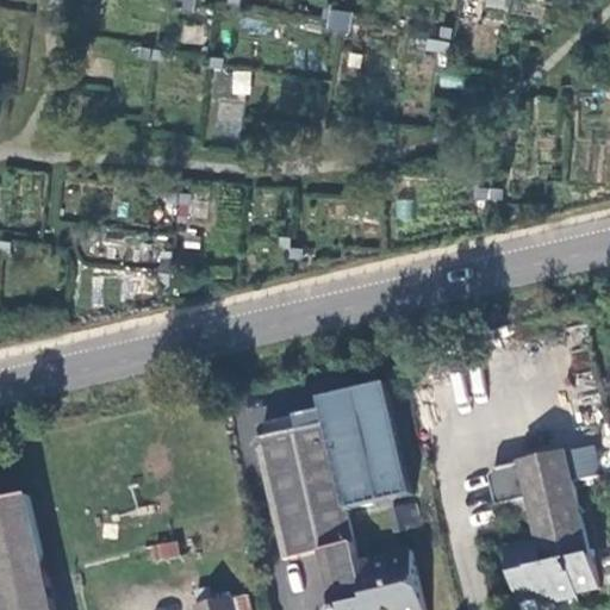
[(186,14),(198,16),(199,0),(175,0),(175,1),(187,4),(186,14)]
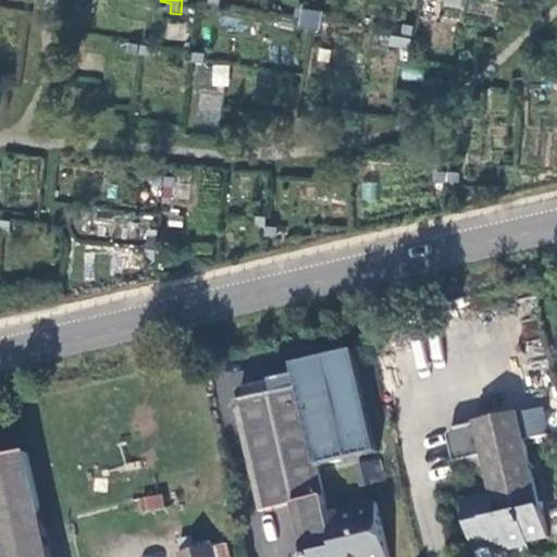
[(301,29),(323,33),(326,12),(305,9),(301,29)]
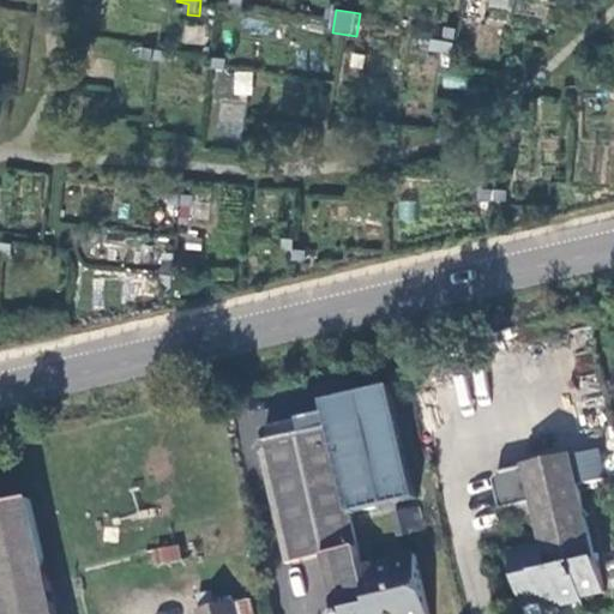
[(446,52),(458,54),(462,30),(450,28),(446,52)]
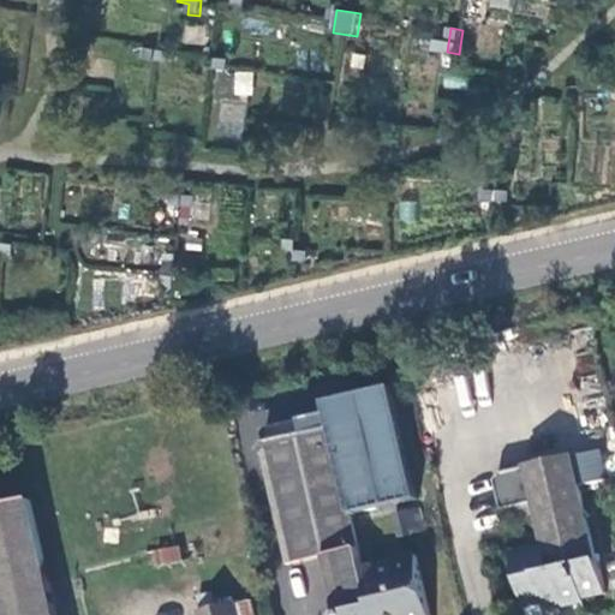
[(144,59),(166,63),(167,52),(145,48),(144,59)]
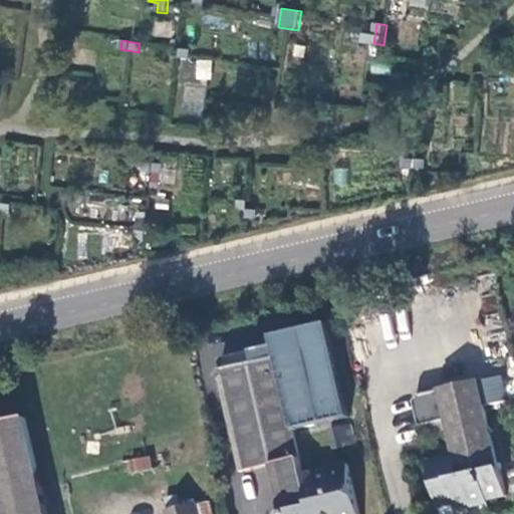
[(179,57),(188,58),(189,49),(181,48),(179,57)]
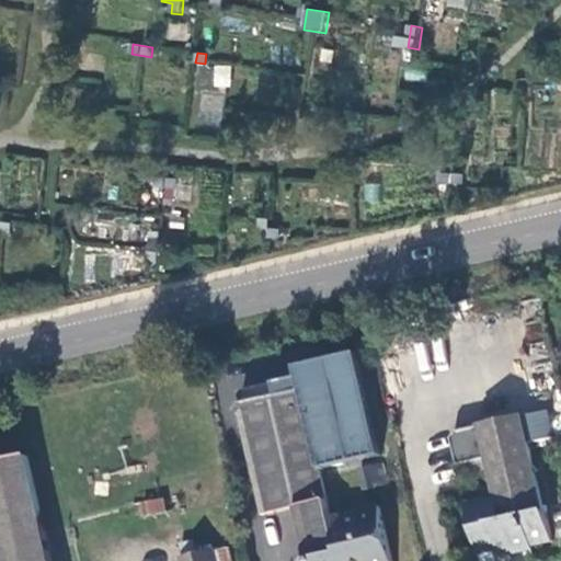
[(213,65),(213,87),(230,87),(230,65),(213,65)]
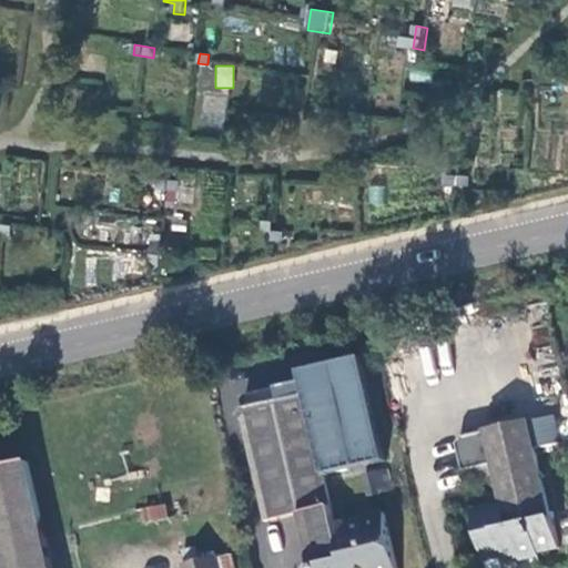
[(454,189),(473,190),(475,169),(456,166),(454,189)]
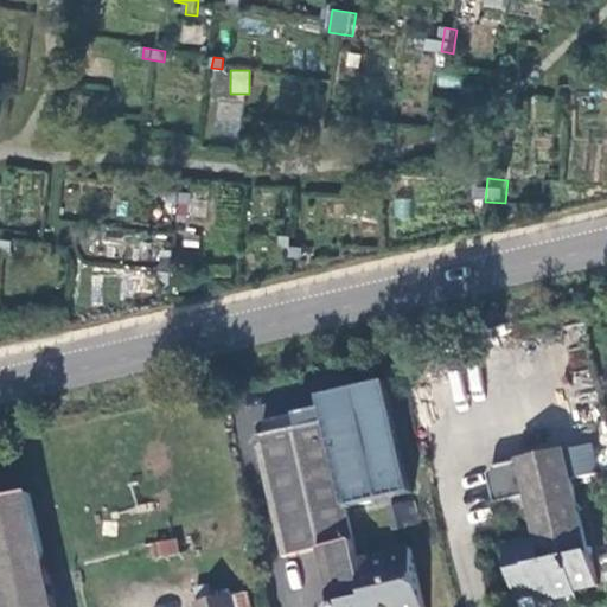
[(174,215),(186,216),(187,192),(177,191),(174,215)]
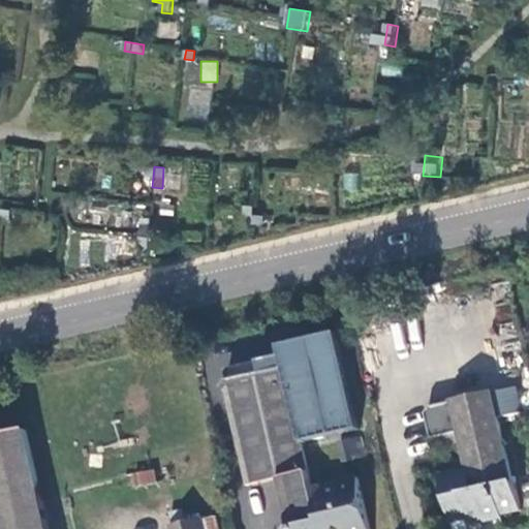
[(249,227),(260,228),(261,209),(251,208),(249,227)]
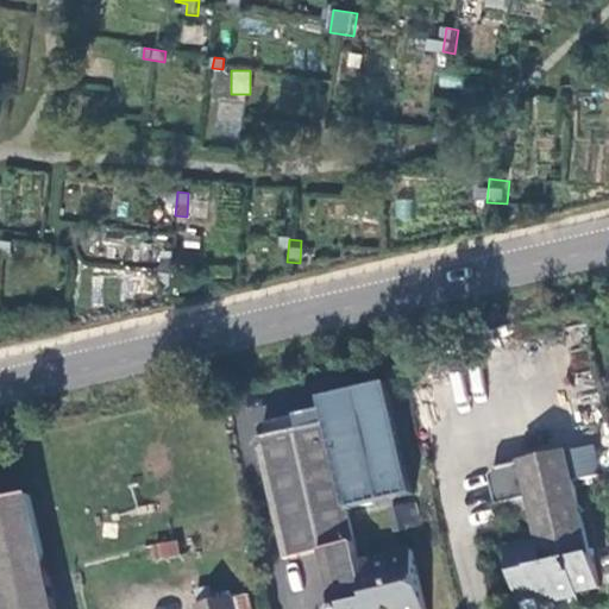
[(4,253),(16,255),(16,243),(5,242),(4,253)]
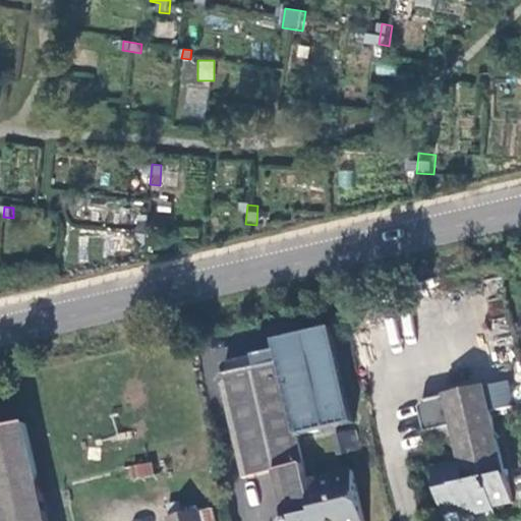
[(138,243),(148,244),(150,224),(140,224),(138,243)]
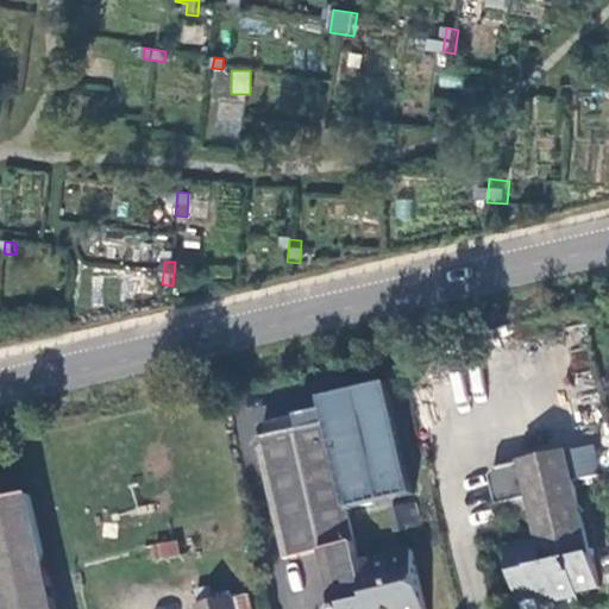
[(319,547),(332,607),(336,606),(365,598),(359,570),(344,501),(410,487),(385,376),(355,383),(360,409),(318,419),(315,407),(301,409),(303,422),(265,431),(263,444),(287,554),(319,547)]
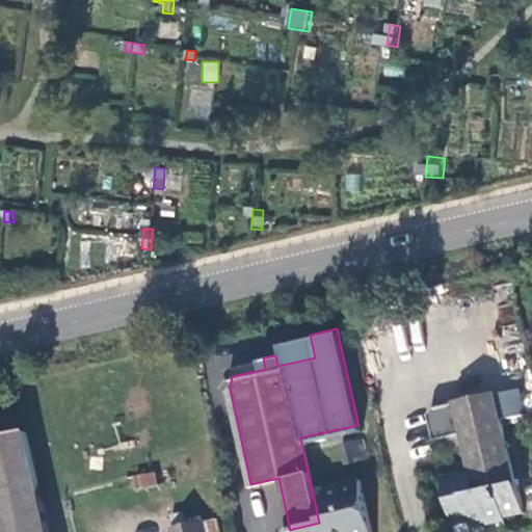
[(514,390),(491,395),(498,422),(521,417),(514,390)]
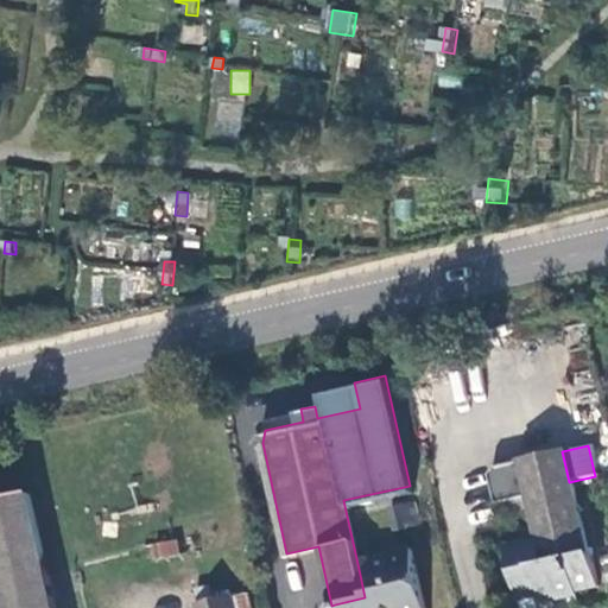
[(569,482),(562,451),(489,468),(485,475),(492,505),(508,501),(512,512),(526,508),(534,544),(519,548),(518,538),(499,543),(513,603),(530,600),(531,606),(571,597),(570,593),(593,588),(569,482)]
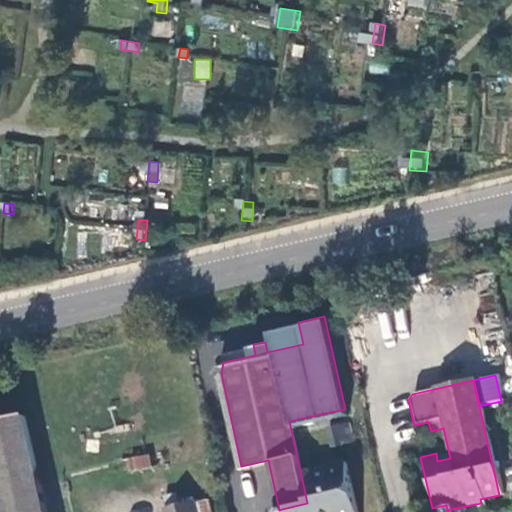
[(45,511),(23,413),(0,418),(0,511),(45,511)]
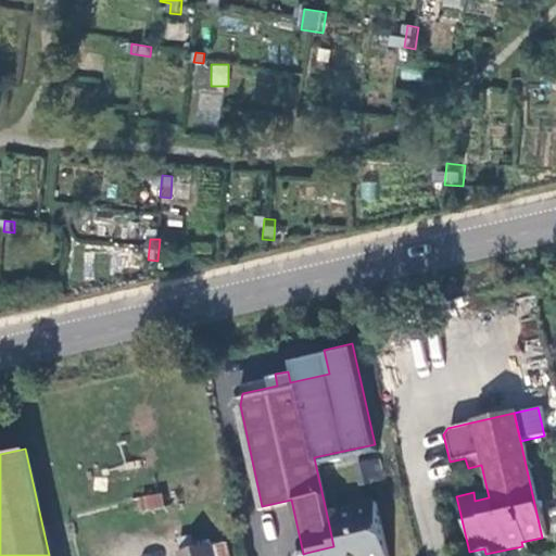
[(381,457),(362,458),(363,481),(382,480),(381,457)]
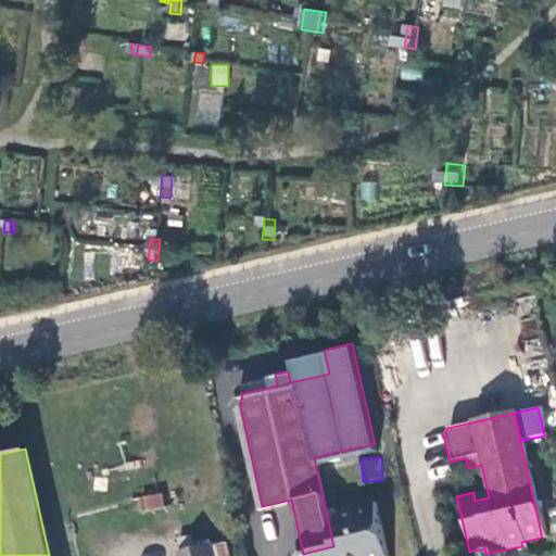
[(137,496),(138,510),(164,507),(162,493),(137,496)]
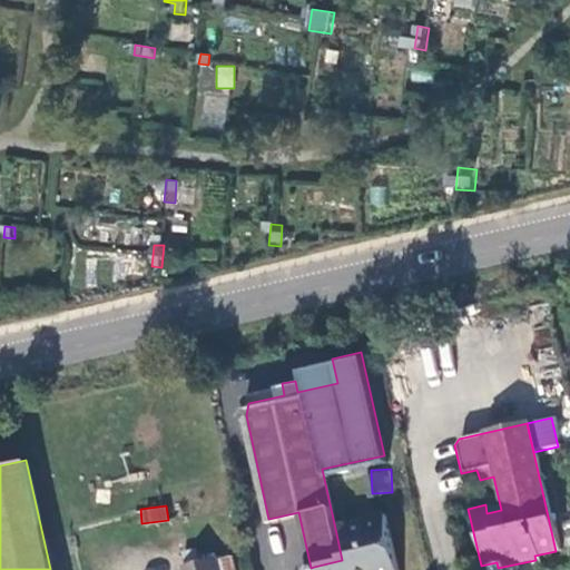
[(393,569),(380,510),(360,514),(363,528),(346,531),(336,533),(342,560),(314,567),(314,569),(359,569),(367,569),(366,569),(393,569)]
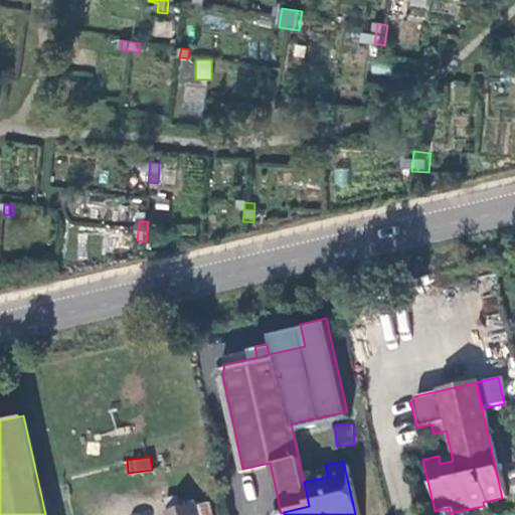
[(328,477),(325,465),(311,469),(313,480),(328,477)]
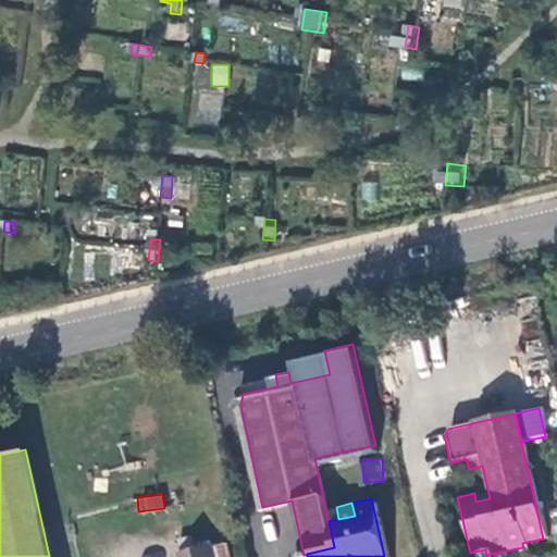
[(210,556),(208,545),(174,554),(174,556),(210,556)]
